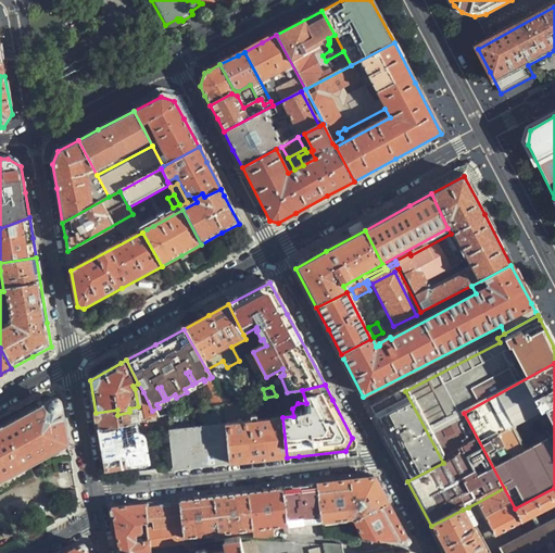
[(223,406),(226,406),(216,390),(210,392),(211,402),(206,405),(209,409),(209,410),(223,406)]
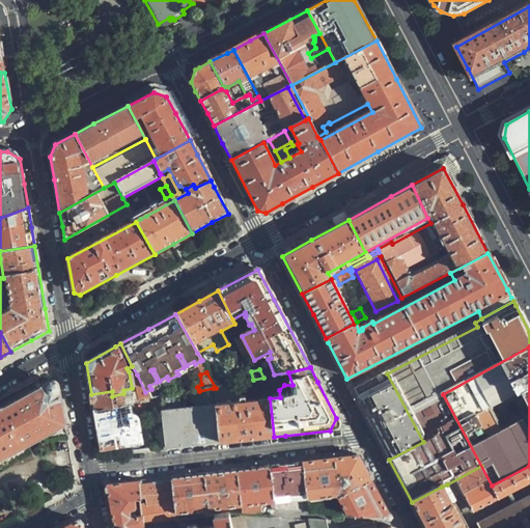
[(389,460),(423,442),(387,373),(354,392),(372,427),(389,460)]
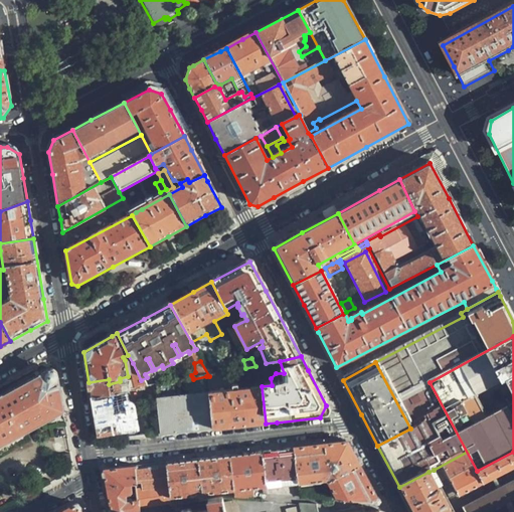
[(141,380),(133,363),(130,363),(131,367),(129,368),(135,391),(145,389),(141,380)]
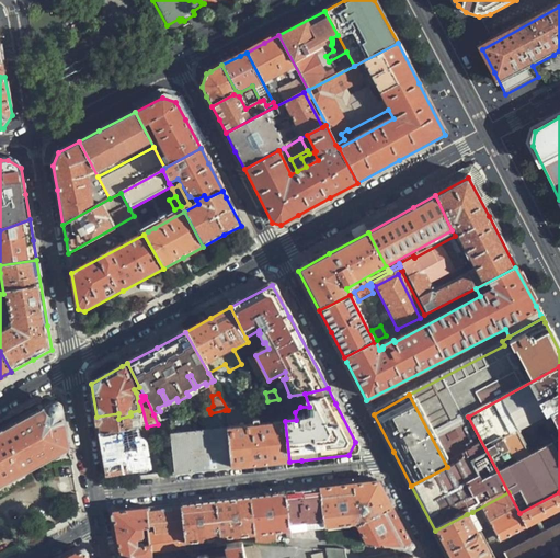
[(0,497),(1,498),(29,482),(24,474),(68,451),(63,409),(59,407),(58,406),(57,406),(56,405),(55,405),(54,406),(44,410),(44,411),(41,413),(1,434),(1,433),(0,433),(0,497)]
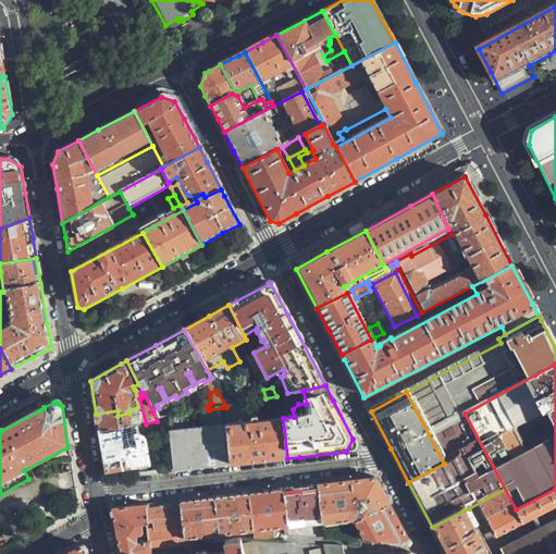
[(244,415),(242,404),(226,407),(223,407),(224,418),(224,420),(229,419),(227,417),(244,415)]
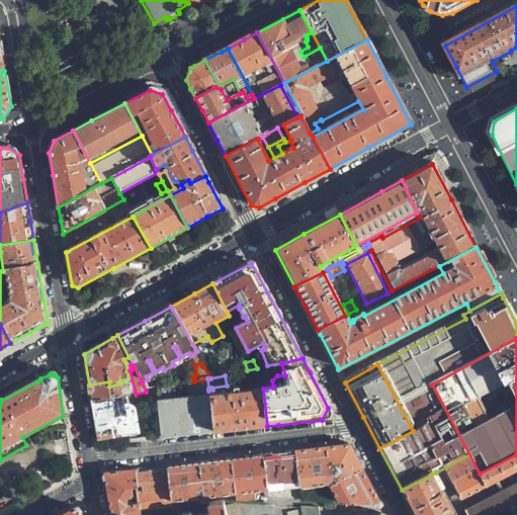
[(187,435),(213,432),(209,397),(193,399),(192,393),(197,392),(197,390),(208,389),(207,378),(194,381),(154,391),(156,404),(160,438),(187,435)]
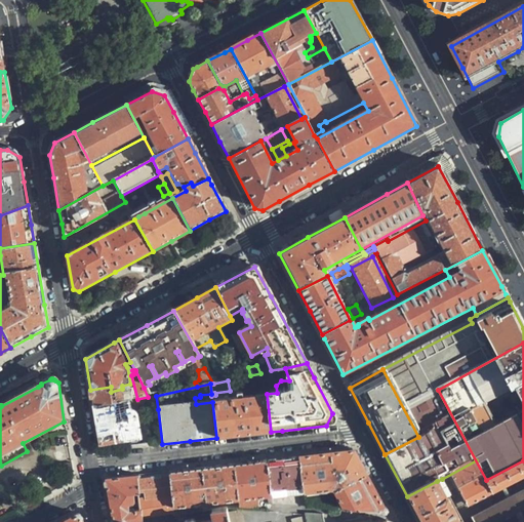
[(111,387),(90,390),(91,398),(92,406),(128,400),(130,400),(129,392),(123,393),(122,389),(111,392),(111,387)]
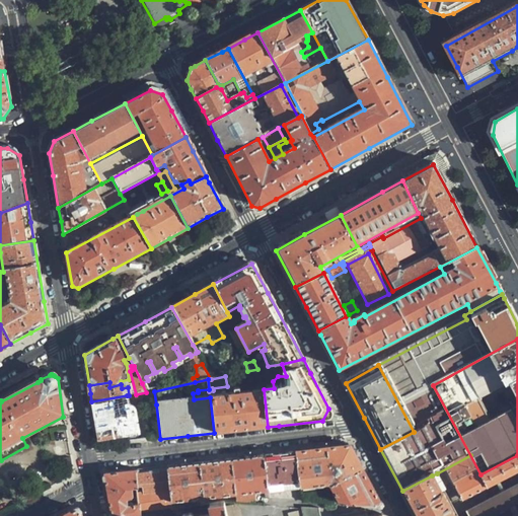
[(241,430),(268,427),(264,389),(210,396),(210,397),(214,433),(241,430)]
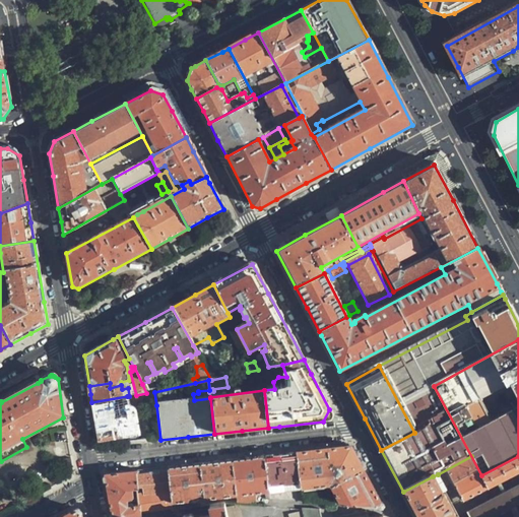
[(149,406),(156,405),(154,392),(147,393),(146,393),(136,395),(135,395),(137,404),(148,402),(149,406)]
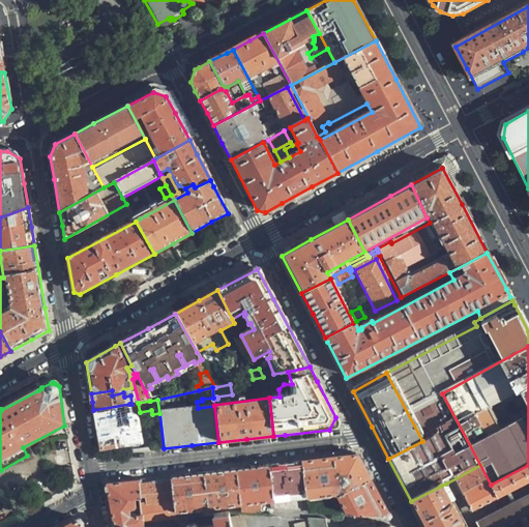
[(93,410),(100,449),(142,443),(138,420),(137,419),(137,418),(136,417),(135,416),(131,416),(129,404),(93,410)]
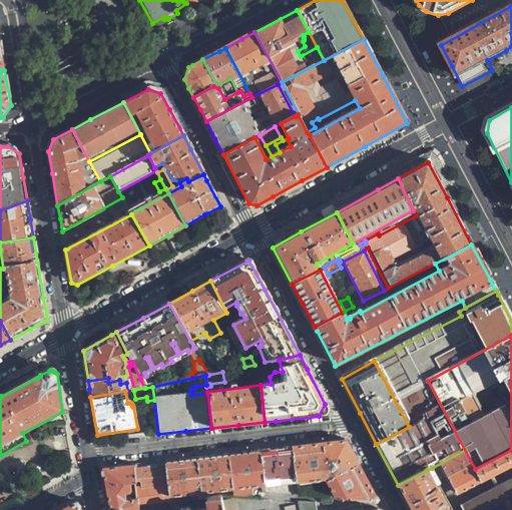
[(345,443),(323,445),(324,462),(328,461),(330,476),(326,478),(322,486),(323,488),(328,481),(358,466),(350,451),(345,443)]
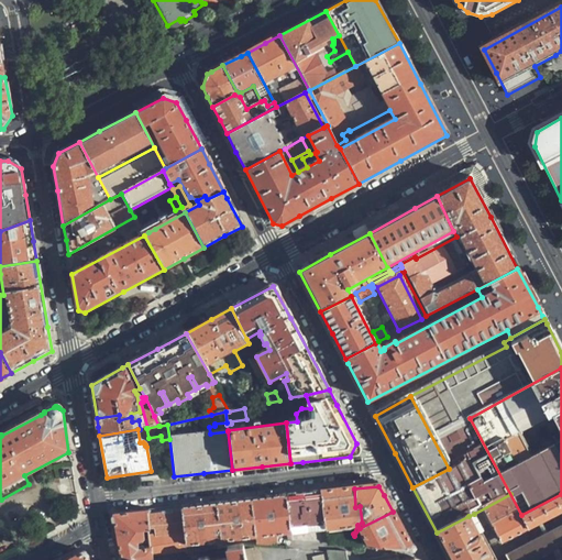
[(355,507),(354,489),(339,491),(321,493),(323,528),(326,547),(362,549),(354,536),(353,534),(357,525),(362,523),(360,506),(355,507)]
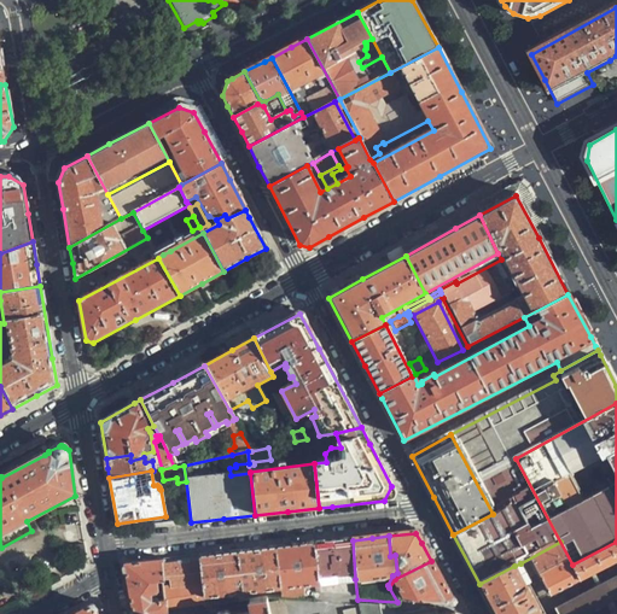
[(330,543),(314,544),(318,583),(355,579),(353,541),(330,543)]
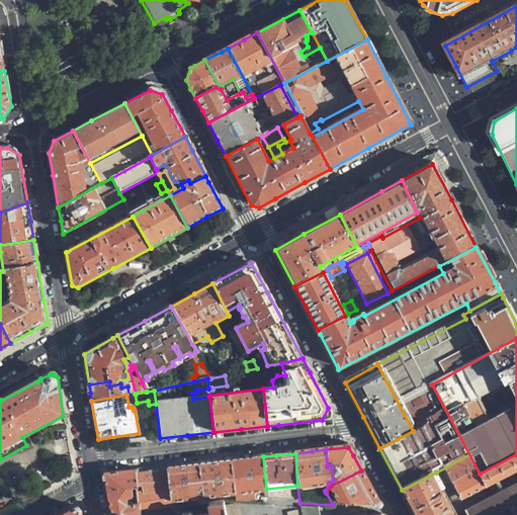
[(69,467),(67,454),(58,458),(59,466),(52,470),(55,486),(64,480),(69,475),(69,467)]
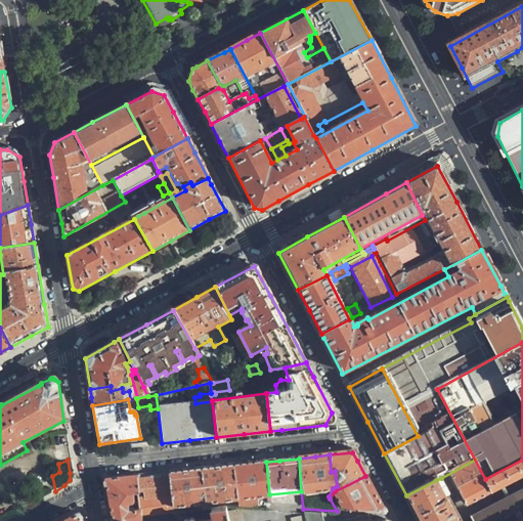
[(522,476),(522,460),(485,479),(475,460),(441,478),(459,511),(522,476)]
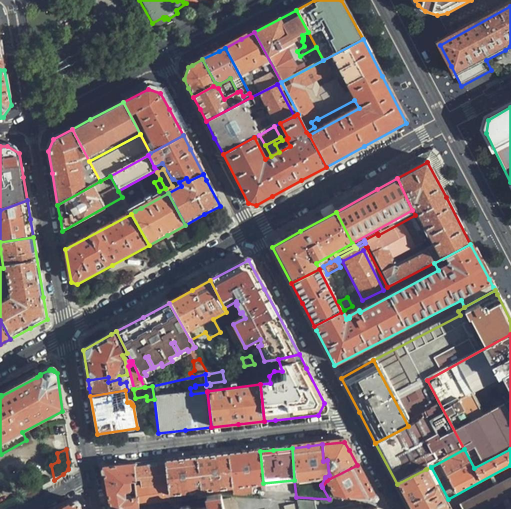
[(244,453),(228,455),(232,489),(263,486),(263,483),(260,451),(244,453)]
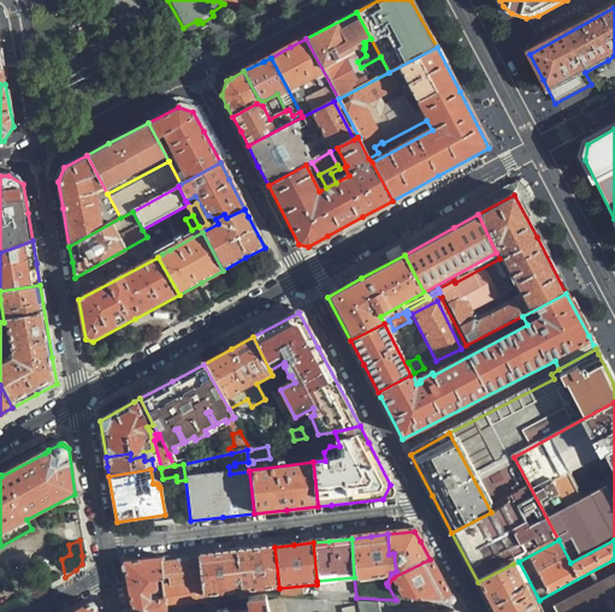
[(255,550),(237,552),(242,593),(279,588),(275,547),(255,550)]
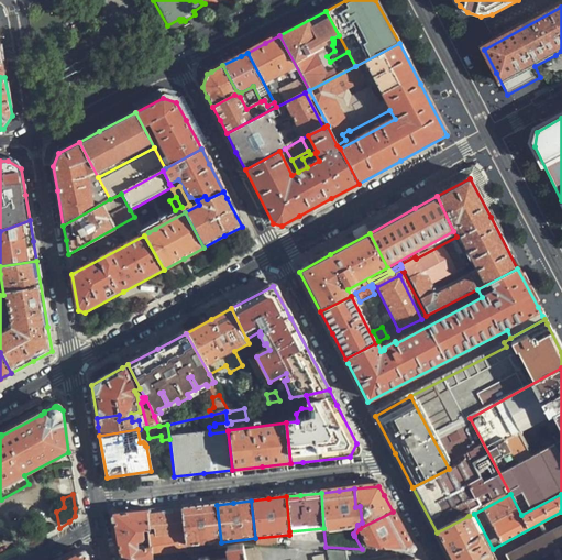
[(198,507),(180,508),(185,547),(221,542),(217,505),(198,507)]
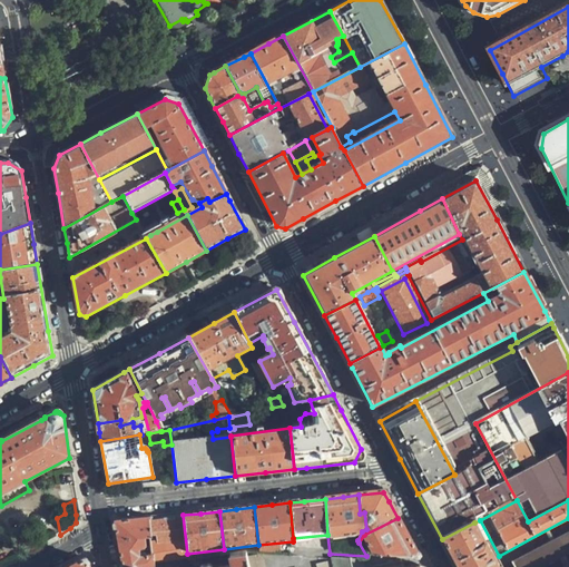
[(183,515),(149,519),(151,537),(159,536),(159,543),(153,544),(154,556),(155,564),(188,558),(187,554),(183,515)]
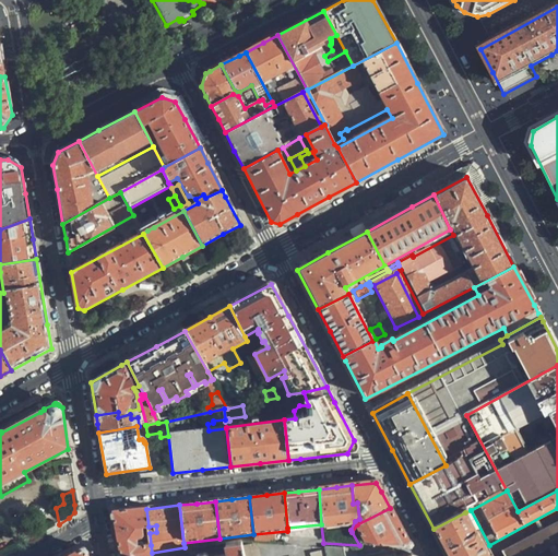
[(357,524),(352,532),(359,545),(394,547),(407,548),(410,545),(395,518),(390,508),(357,524)]
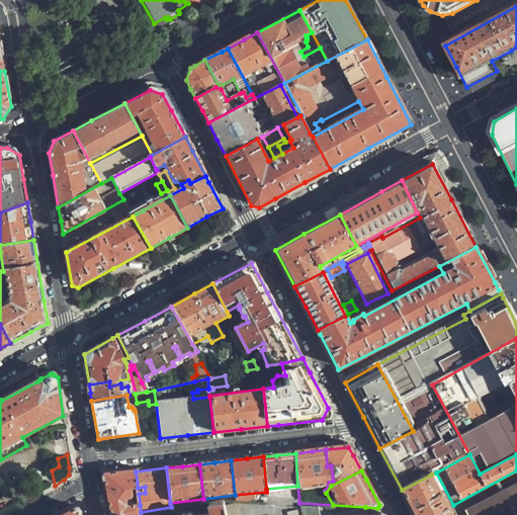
[(138,488),(136,471),(104,475),(108,499),(110,514),(141,514),(141,512),(140,505),(128,507),(127,501),(133,500),(134,497),(133,490),(138,489),(138,488)]
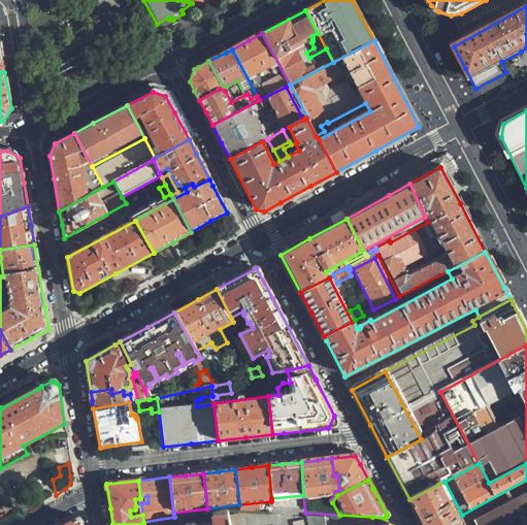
[(461,524),(439,484),(409,499),(423,524),(461,524)]
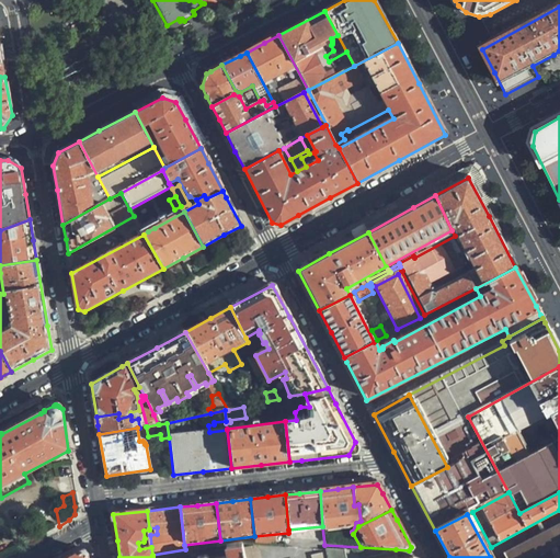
[(532,557),(559,543),(559,526),(506,555),(507,557),(532,557)]
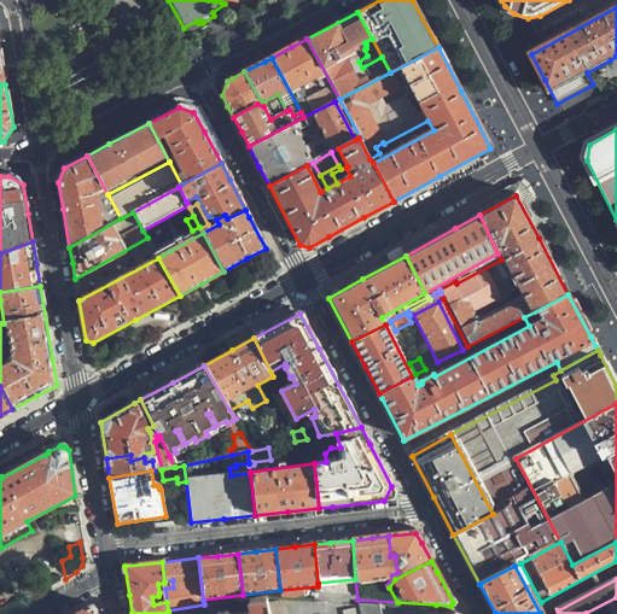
[(243,595),(203,600),(204,604),(204,610),(243,603),(243,595)]
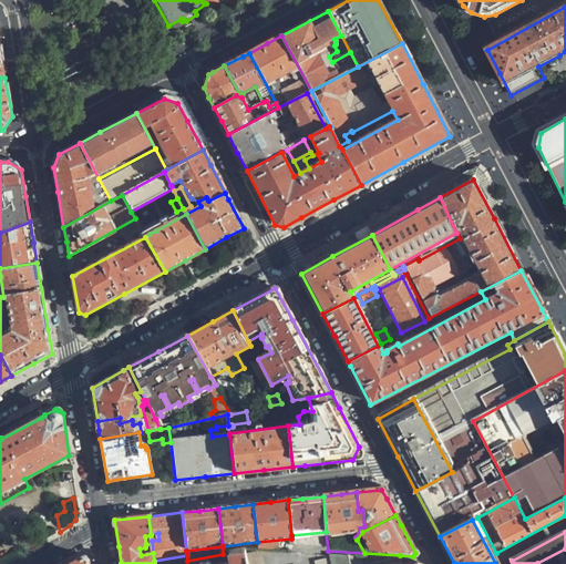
[(247,563),(245,550),(228,553),(232,563),(207,563),(247,563)]
